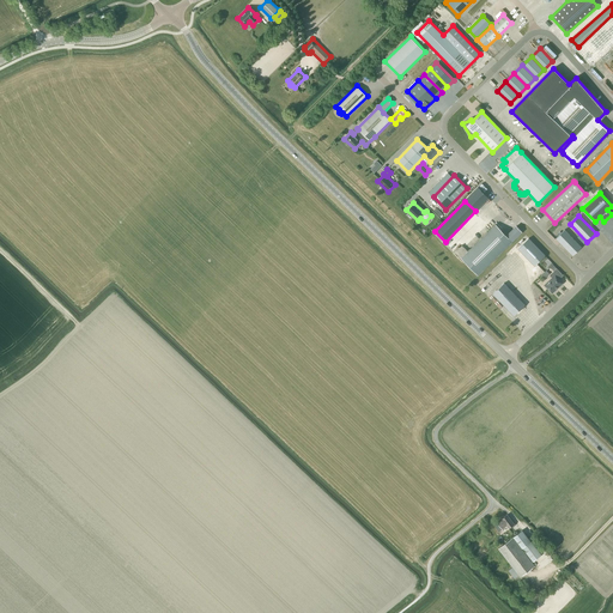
[(509,238),(508,236),(496,224),(468,252),(462,246),(460,248),(457,248),(454,250),(454,253),(463,262),(466,262),(478,275),(513,242),(509,238)]
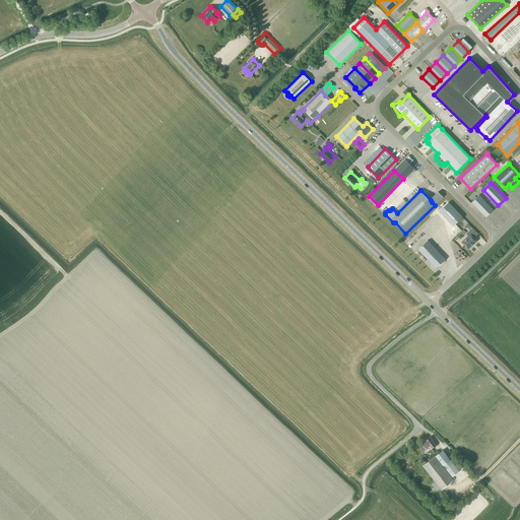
[(494,209),(488,203),(479,195),(471,202),(486,216),(494,209)]
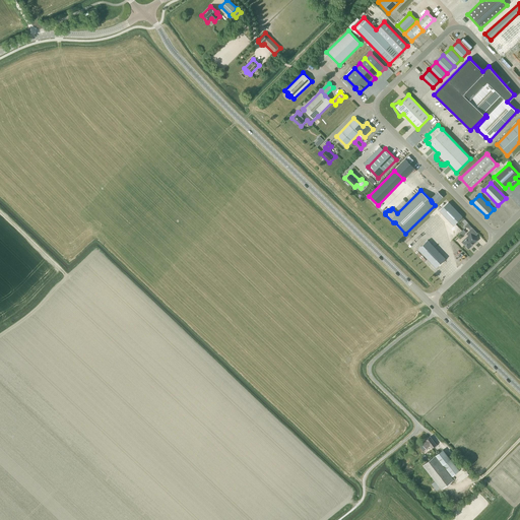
[(440,210),(454,225),(462,216),(448,202),(440,210)]
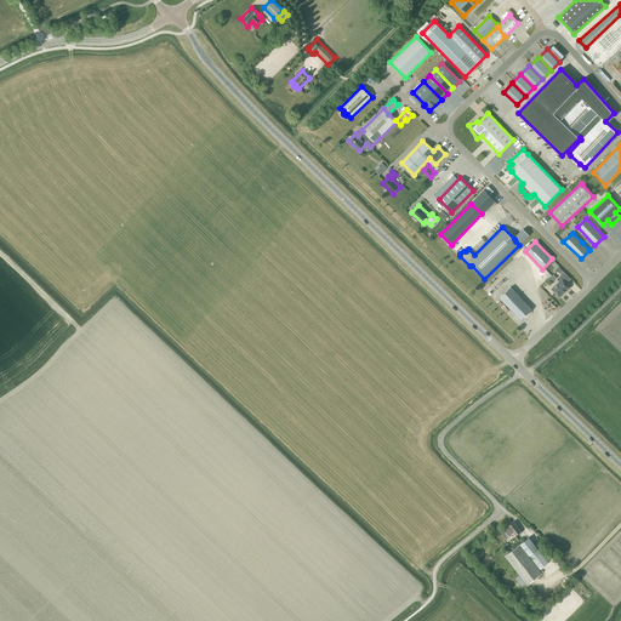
[(565,291),(570,286),(567,283),(570,279),(564,273),(558,279),(560,281),(552,289),(559,296),(564,292),(565,291)]
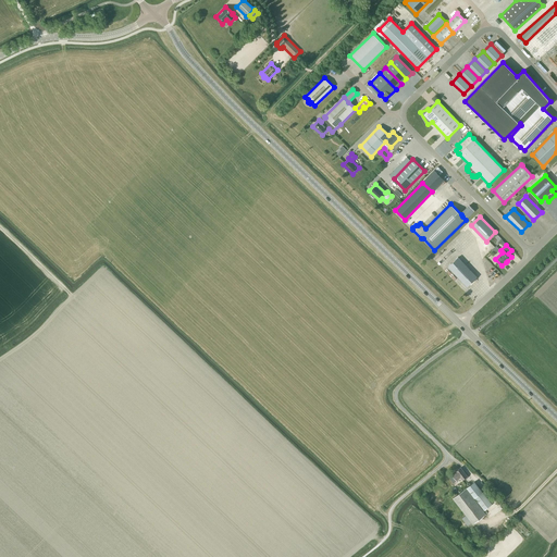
[(448,267),(468,286),(478,277),(458,258),(448,267)]
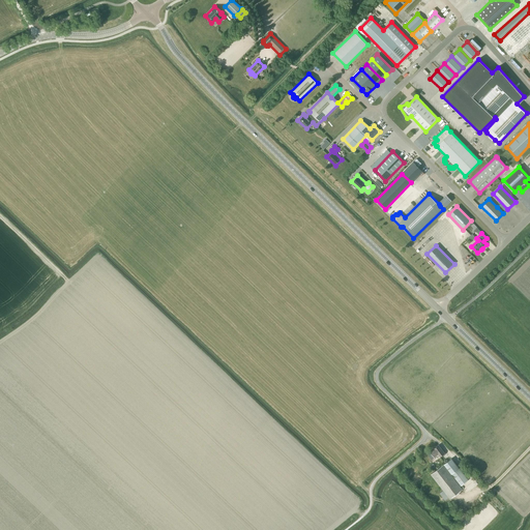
[(440,457),(445,452),(439,445),(434,448),(431,451),(432,452),(429,454),(432,460),(438,454),(440,457)]
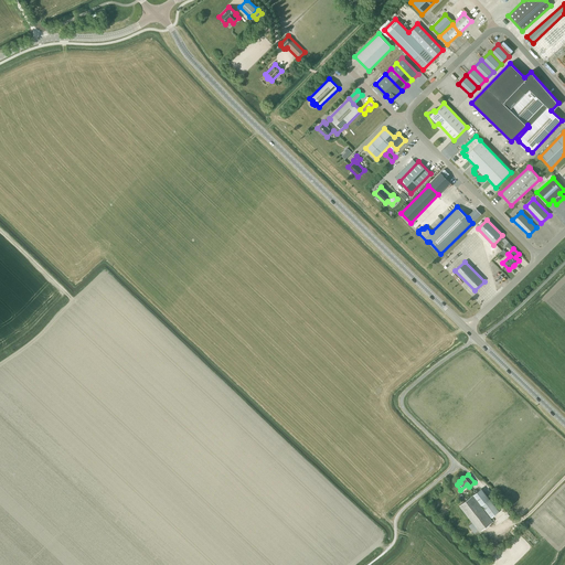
[(491,518),(500,511),(481,489),(473,494),(491,518)]
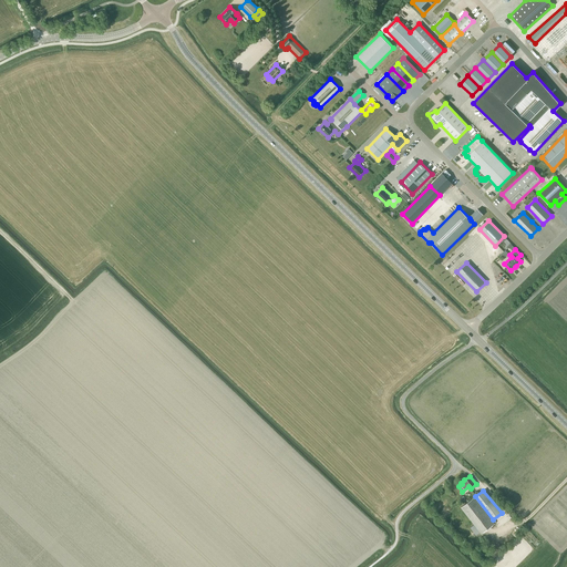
[(482,534),(495,523),(474,497),(461,507),(474,524),(470,527),(476,535),(481,532),(482,534)]
